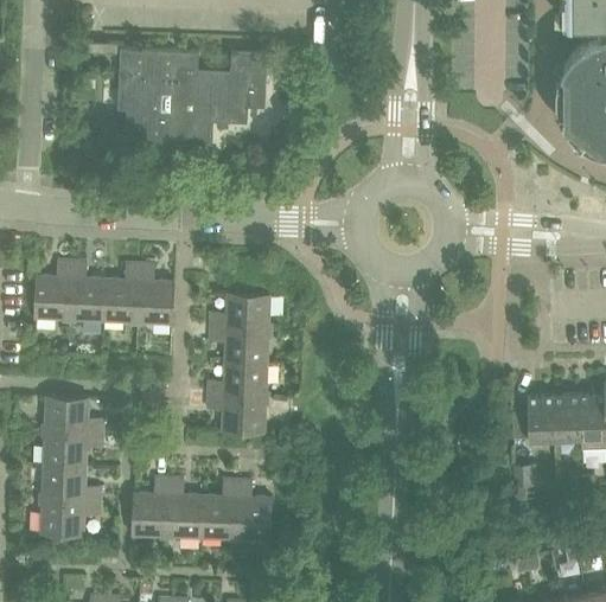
[(555,95),(555,97),(556,102),(557,108),(557,111),(559,115),(561,121),(565,127),(567,129),(571,134),(573,138),(575,140),(579,142),(582,145),(586,147),(588,148),(594,151),(598,152),(604,153),(605,153),(605,0),(562,0),(562,23),(572,23),(584,42),(579,45),(576,47),(572,51),(571,53),(566,58),(563,63),(556,78),(556,82),(555,88),(555,91),(555,95)]
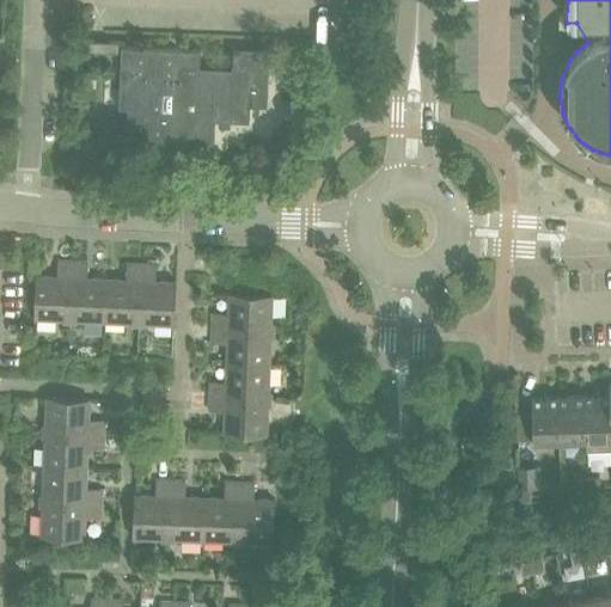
[(92,44),(74,43),(73,54),(74,54),(81,54),(92,54),(92,44)]
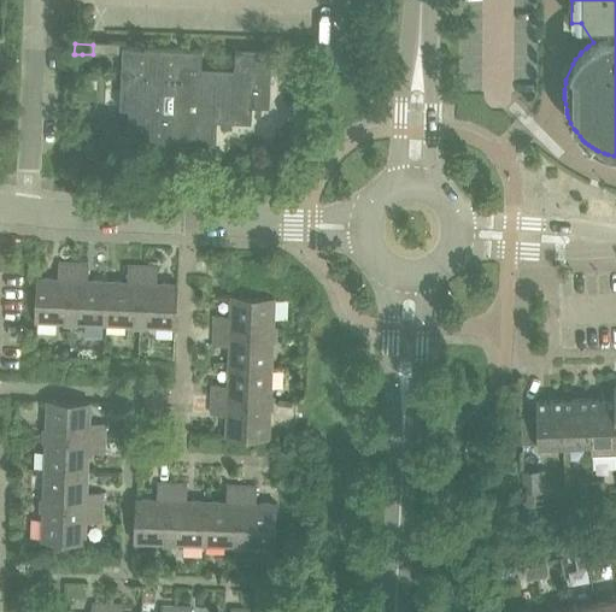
[(176,158),(205,159),(213,159),(215,124),(251,125),(251,109),(269,110),(271,56),(234,54),(233,71),(201,70),(201,52),(125,49),(125,46),(105,45),(104,56),(121,56),(118,112),(136,113),(136,128),(127,128),(125,146),(145,147),(144,157),(176,158)]
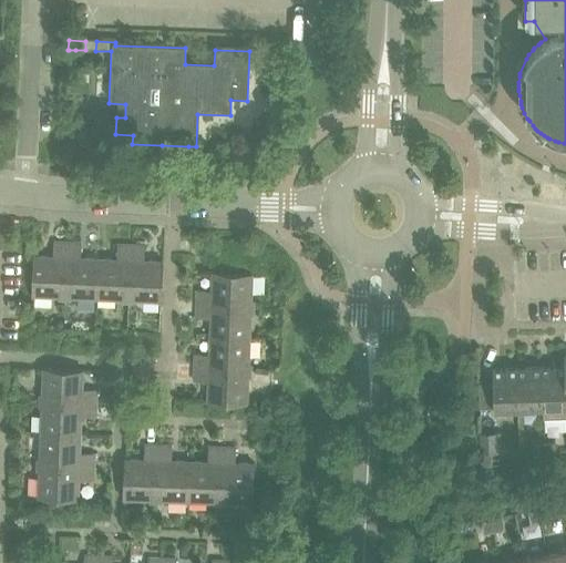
[(52,243),(51,258),(32,257),(31,297),(63,298),(65,244),(52,243)]
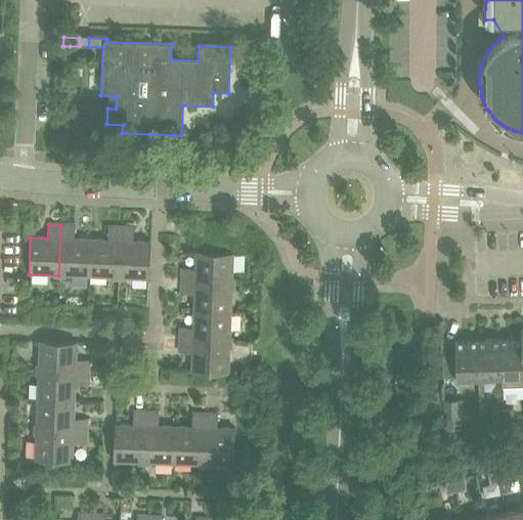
[(60,225),(58,275),(88,277),(89,241),(73,240),(73,226),(60,225)]
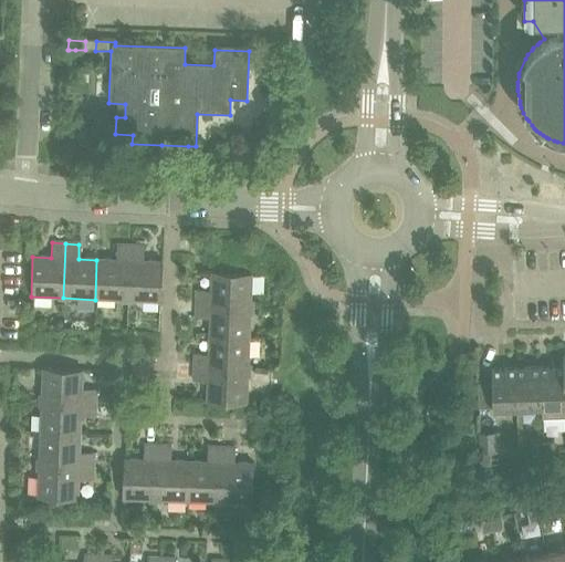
[(96,260),(95,300),(127,301),(129,247),(115,246),(115,260),(96,260)]
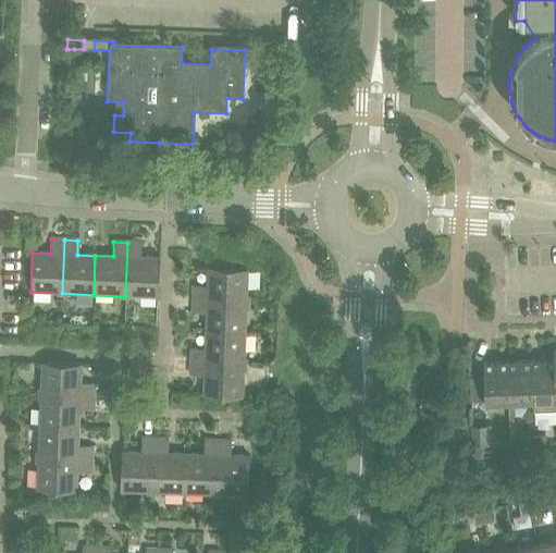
[(127,243),(125,296),(157,297),(158,258),(139,258),(140,243),(127,243)]
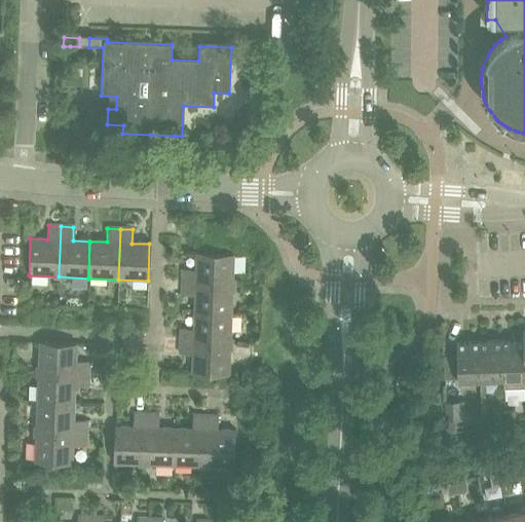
[(181,271),(180,284),(231,286),(232,256),(196,254),(195,271),(181,271)]
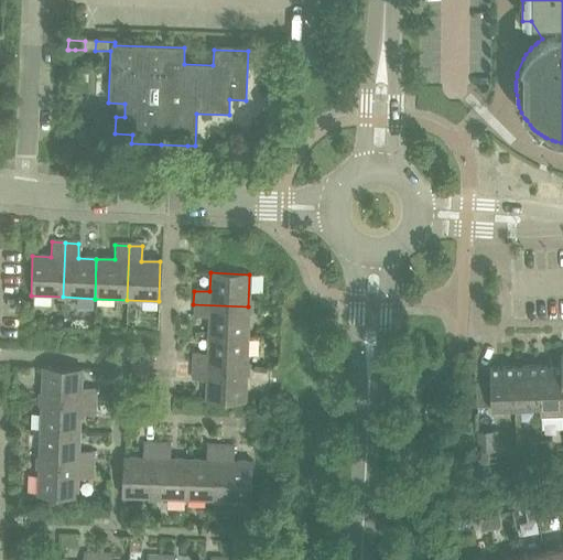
[(248,307),(193,304),(193,319),(208,320),(207,337),(247,338),(248,307)]
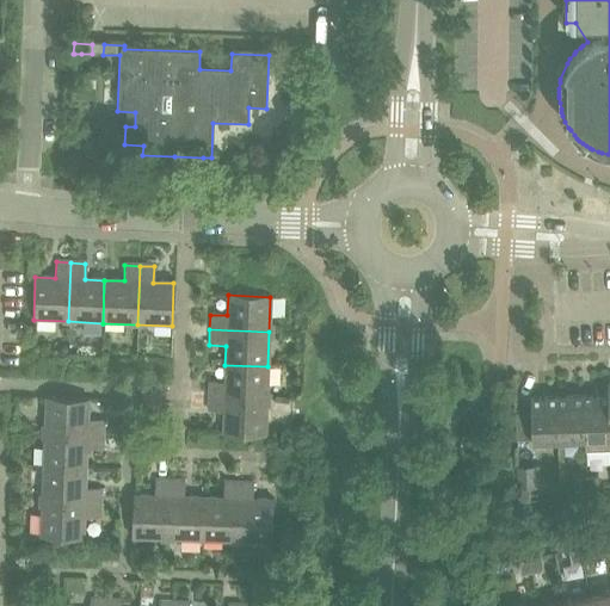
[(207,383),(207,399),(266,401),(267,366),(225,365),(225,384),(207,383)]
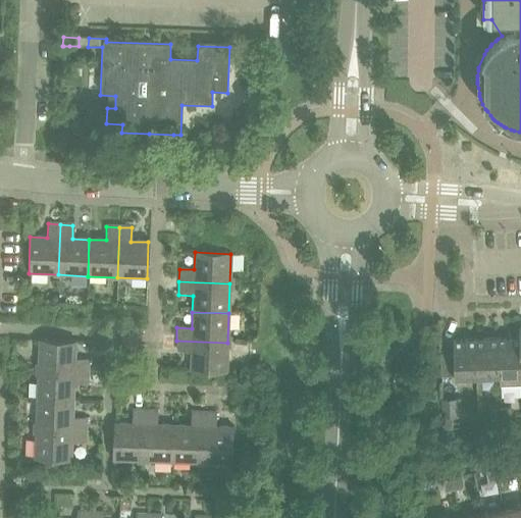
[(497,340),(475,341),(476,377),(499,376),(497,340)]
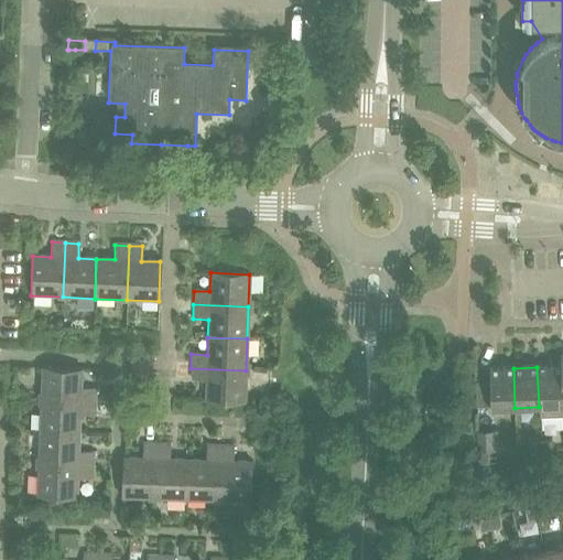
[(560,367),(537,367),(539,407),(540,407),(541,418),(562,417),(562,411),(562,394),(562,395),(561,367),(560,367)]
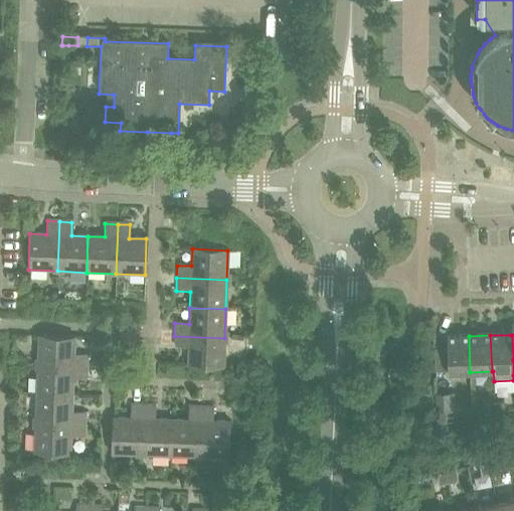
[(224,338),(174,336),(174,349),(188,350),(187,366),(222,368),(224,338)]
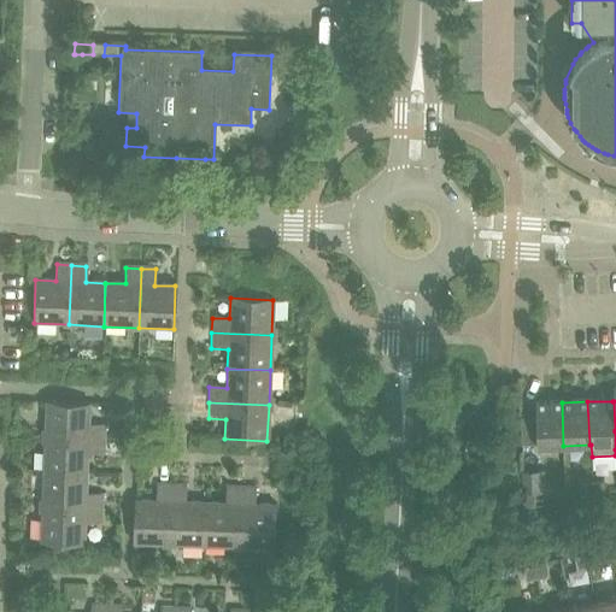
[(563,446),(562,402),(535,404),(537,447),(563,446)]
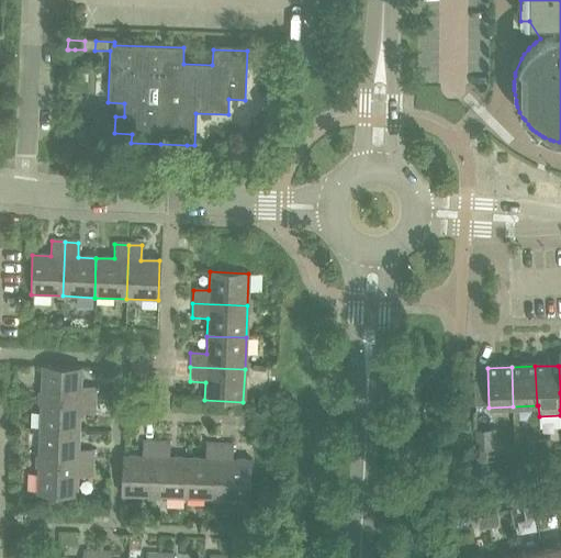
[(41,368),(40,399),(96,401),(97,389),(80,388),(80,369),(41,368)]
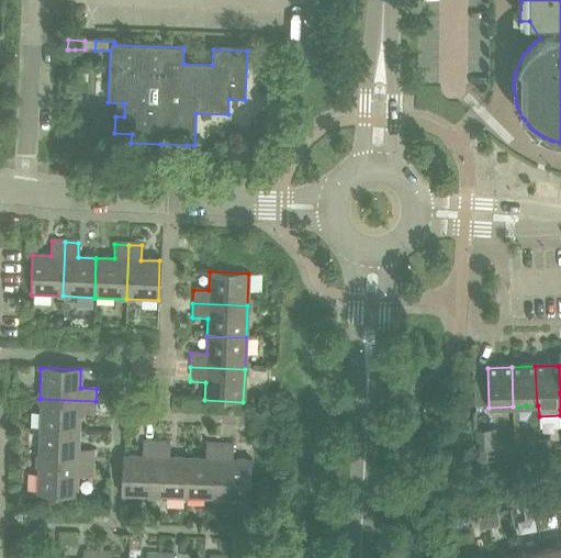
[(40,399),(38,432),(78,433),(79,416),(96,416),(96,401),(40,399)]
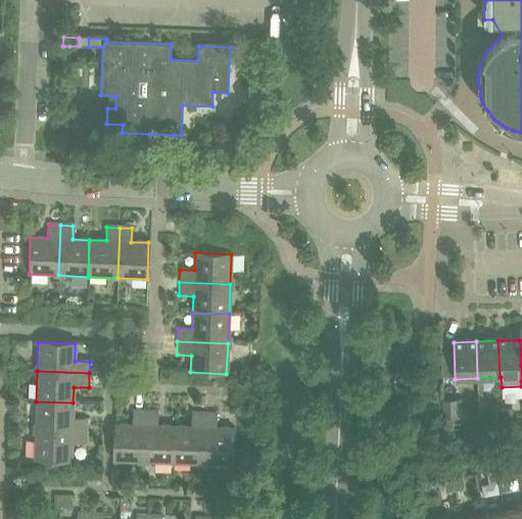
[(36,402),(35,431),(87,433),(88,420),(72,420),(73,403),(36,402)]
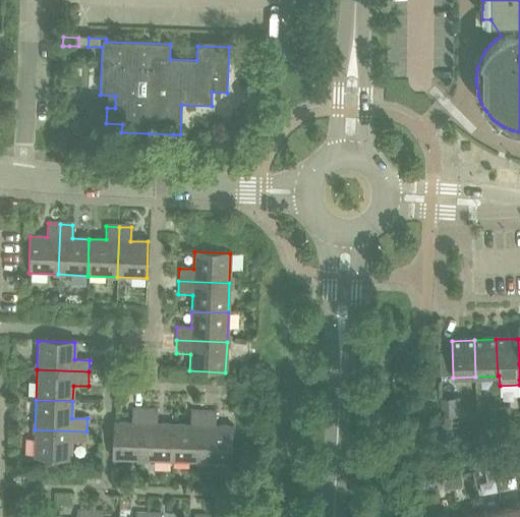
[(442,417),(457,416),(456,400),(442,401),(442,417)]
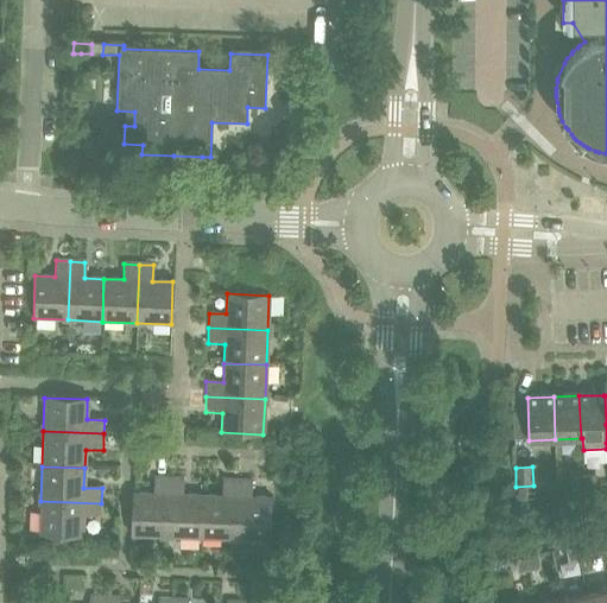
[(594,476),(582,477),(582,492),(594,490),(594,476)]
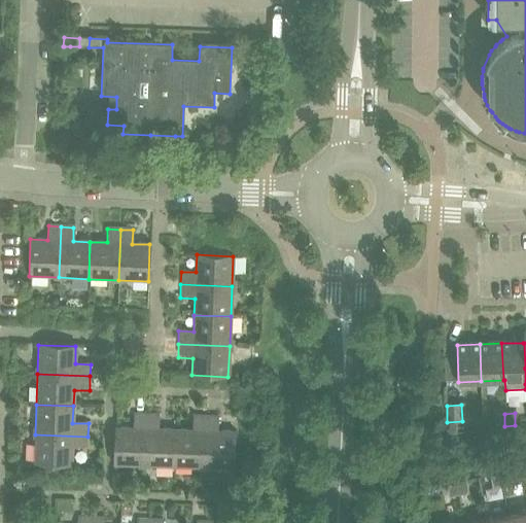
[(504,426),(504,414),(494,414),(495,426),(504,426)]
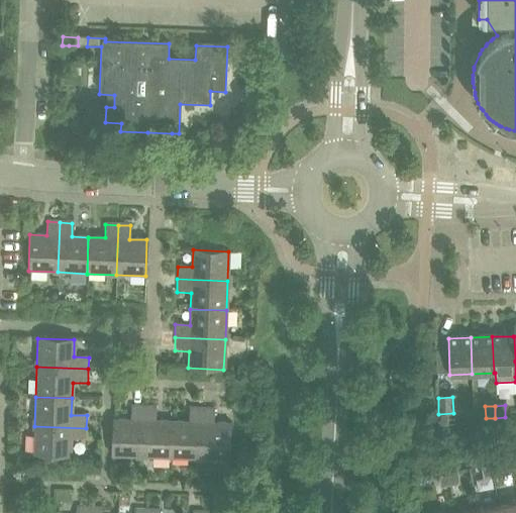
[(130,407),(129,421),(112,420),(111,456),(140,457),(142,407),(130,407)]
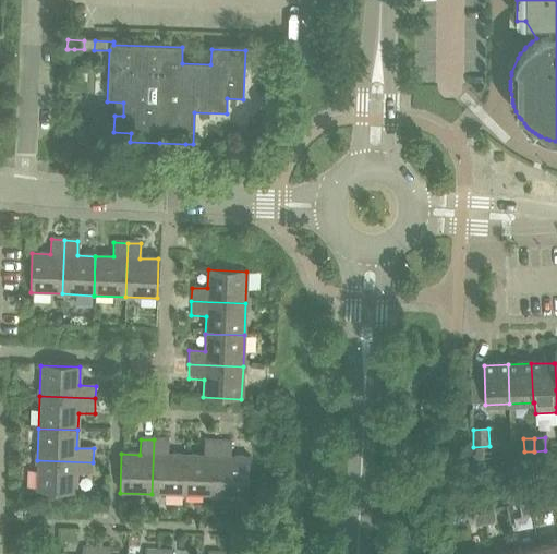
[(154,440),(152,494),(183,495),(184,456),(168,456),(169,440),(154,440)]
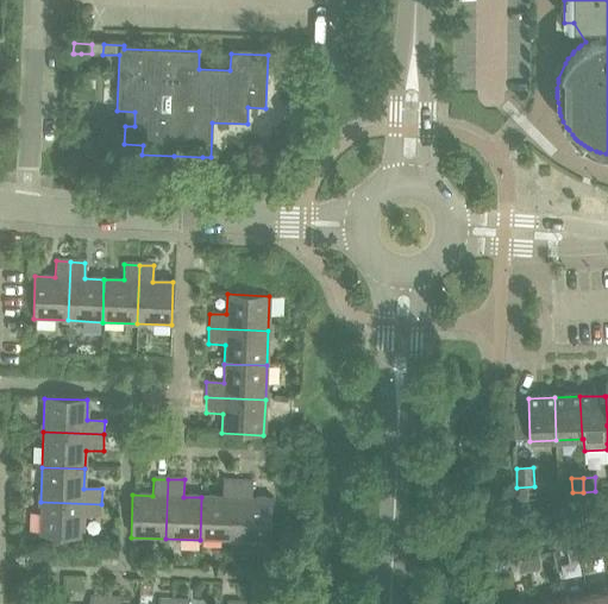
[(201,497),(200,540),(234,541),(237,482),(223,480),(221,498),(201,497)]
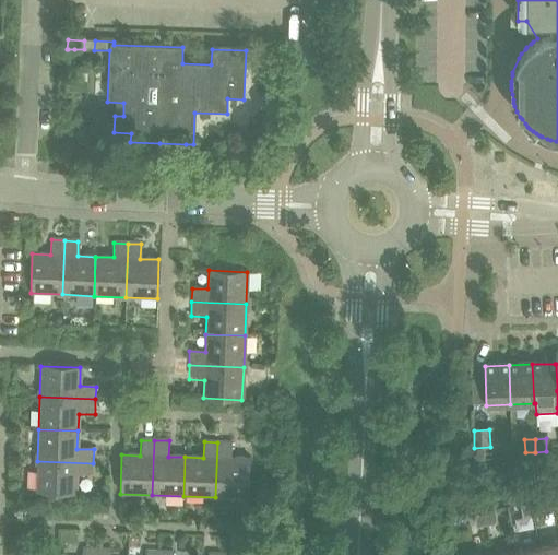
[(217,443),(215,497),(247,498),(248,460),(232,459),(232,443),(217,443)]
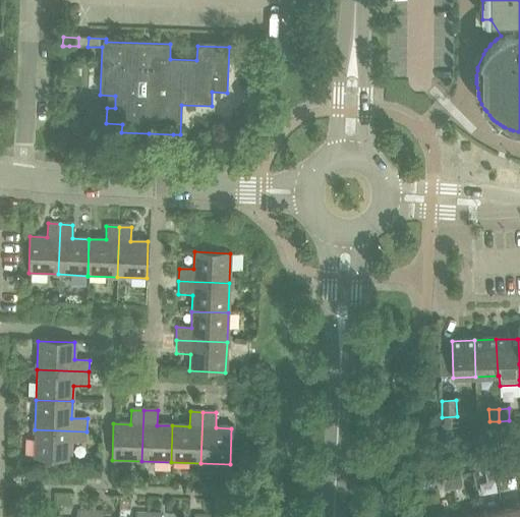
[(451,417),(441,418),(441,431),(451,429),(451,417)]
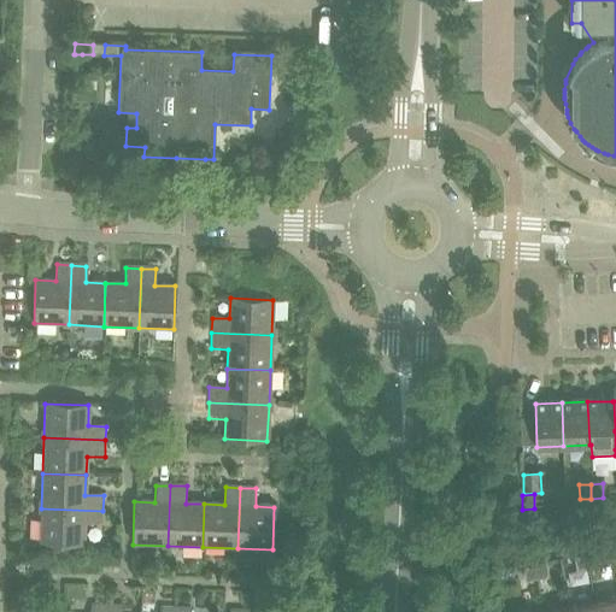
[(103,511),(41,508),(40,543),(83,545),(83,527),(101,525),(103,511)]
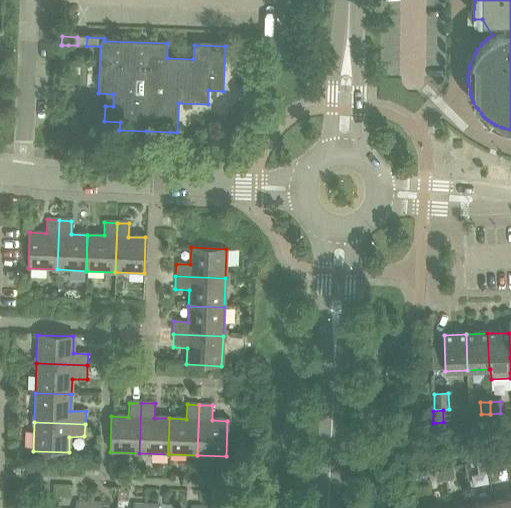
[(495,460),(485,462),(487,474),(497,472),(495,460)]
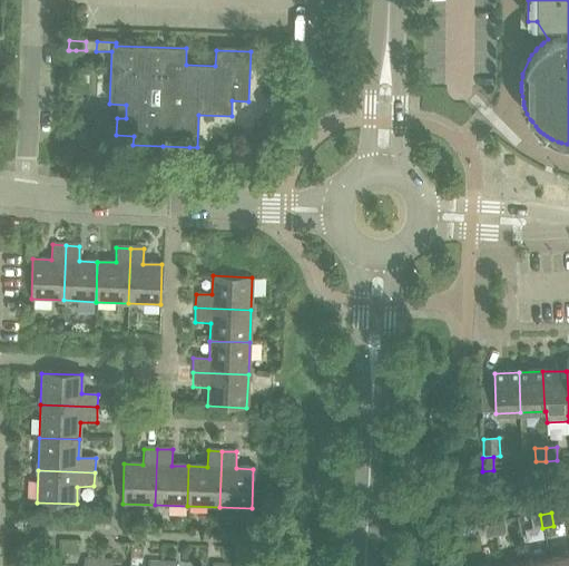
[(542,528),(540,515),(530,517),(532,530),(542,528)]
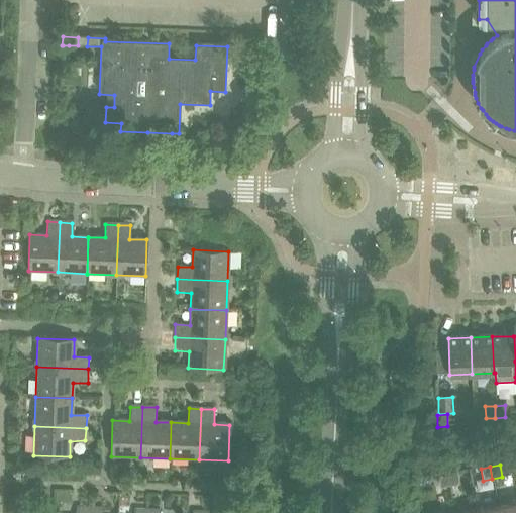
[(457,473),(447,475),(449,487),(459,485),(457,473)]
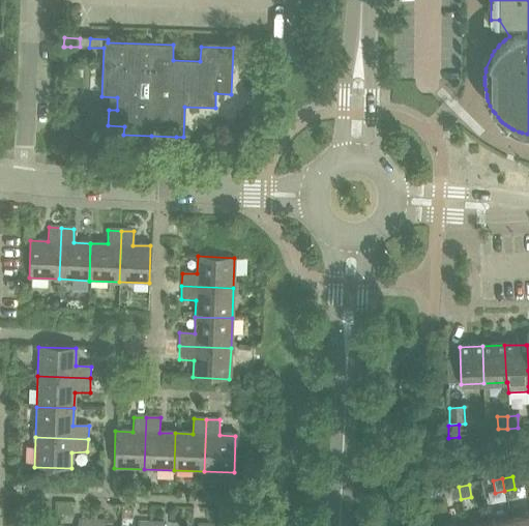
[(461,499),(459,487),(448,489),(450,501),(461,499)]
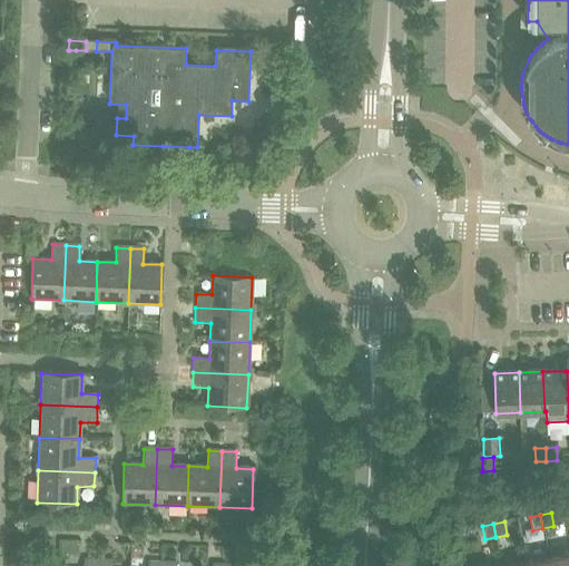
[(568,565),(568,555),(549,559),(550,565),(568,565)]
